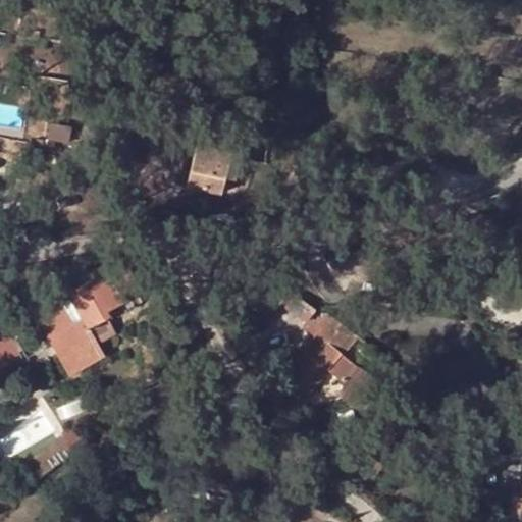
[(255,157),(196,143),(186,186),(221,195),(225,178),(249,184),(255,157)]
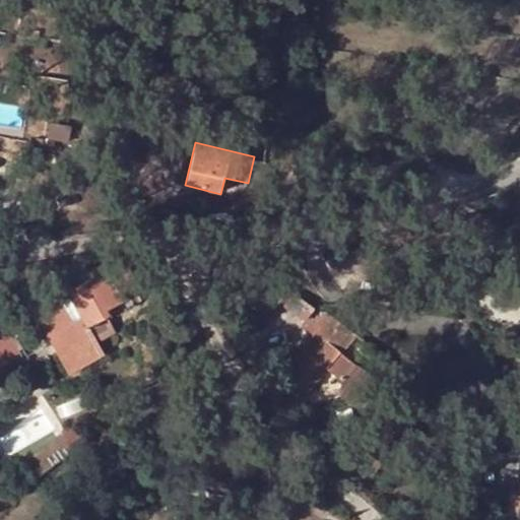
[(120,296),(135,286),(124,267),(109,276),(102,263),(89,270),(94,277),(69,291),(71,297),(37,316),(49,336),(68,374),(104,353),(90,328),(109,318),(105,311),(123,302),(120,296)]
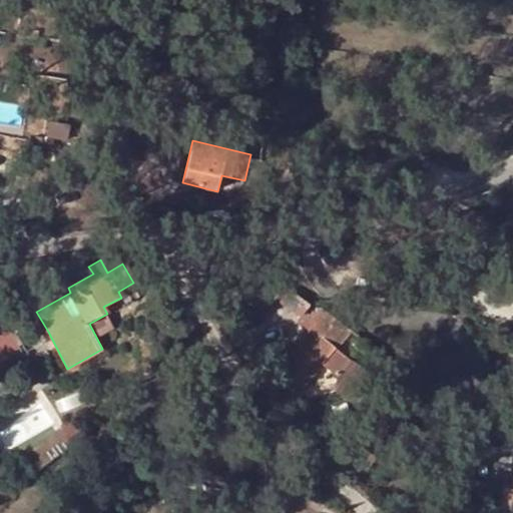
[(140,295),(133,283),(118,292),(121,298),(103,307),(107,314),(140,295)]
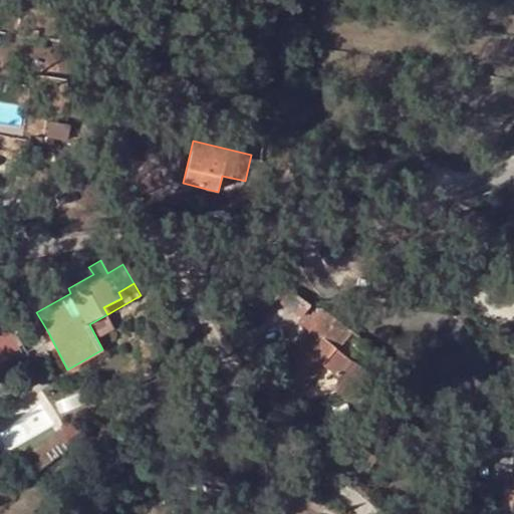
[(0,357),(19,347),(8,329),(2,311),(0,312),(0,357)]
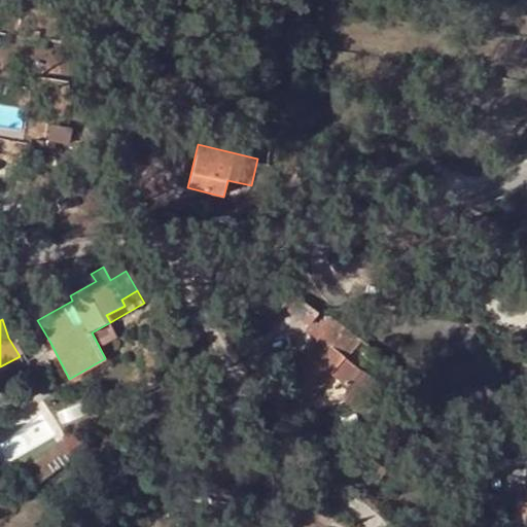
[(331,373),(344,356),(357,340),(332,320),(300,357),(294,353),(279,373),(309,396),(328,371),(331,373)]
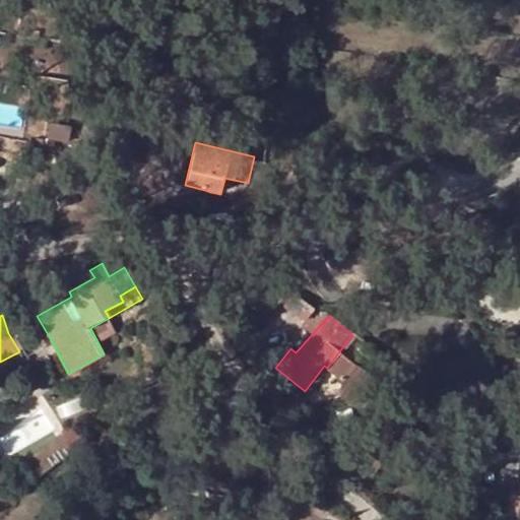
[(354,365),(339,351),(327,368),(342,381),(354,365)]
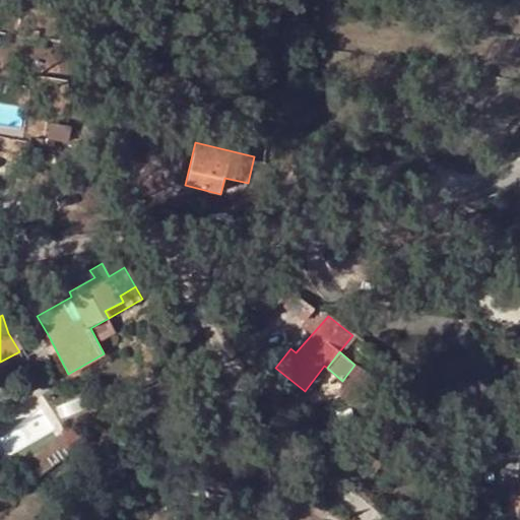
[(140,507),(141,507),(152,494),(144,491),(140,507)]
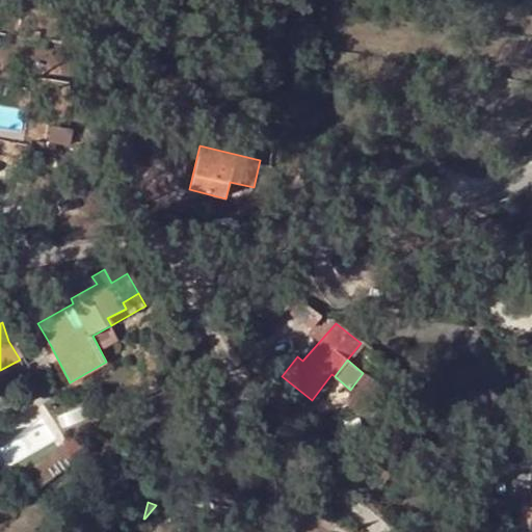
[(152,521),(156,505),(144,519),(152,521)]
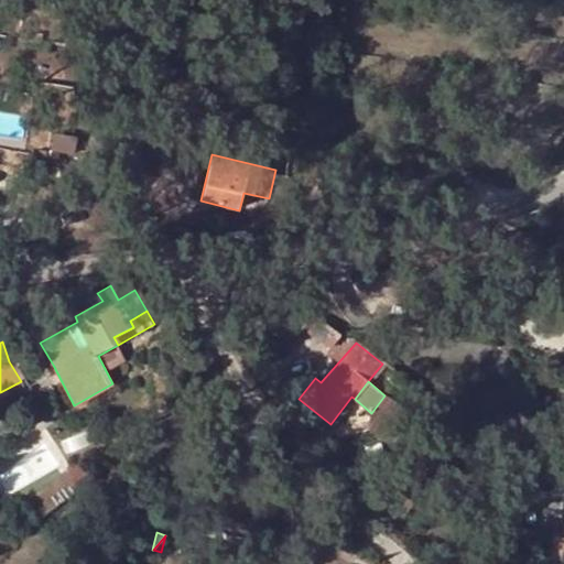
[(563,538),(554,538),(552,561),(563,562),(563,561),(563,538)]
